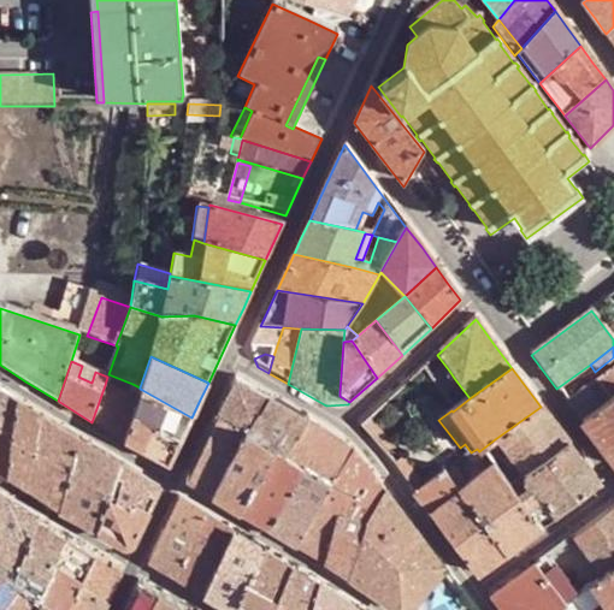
[(564,398),(583,424),(613,400),(613,371),(586,391),(585,390),(578,395),(574,390),(564,398)]
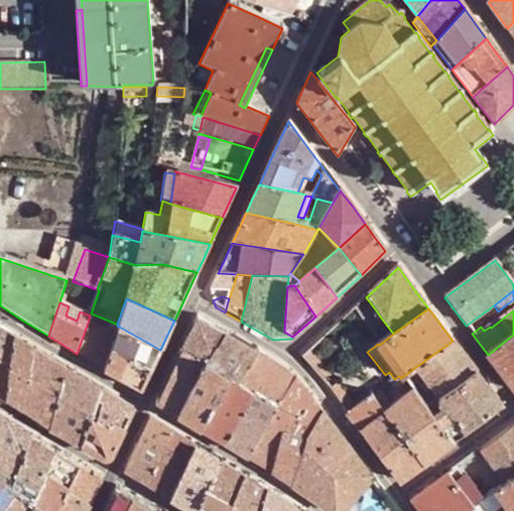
[(111,322),(91,313),(90,315),(88,323),(107,332),(111,322)]
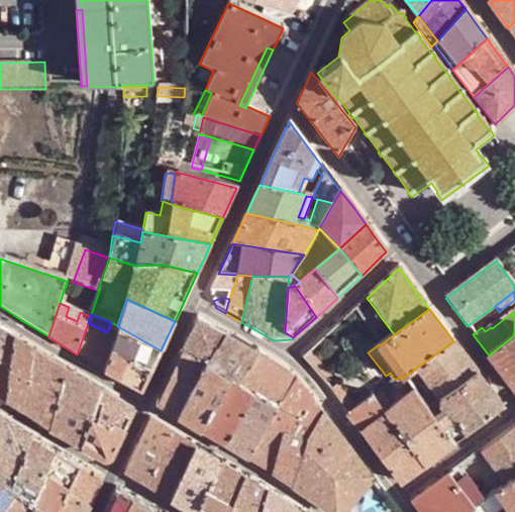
[(239,383),(259,353),(197,319),(190,333),(184,347),(207,363),(231,378),(239,383)]
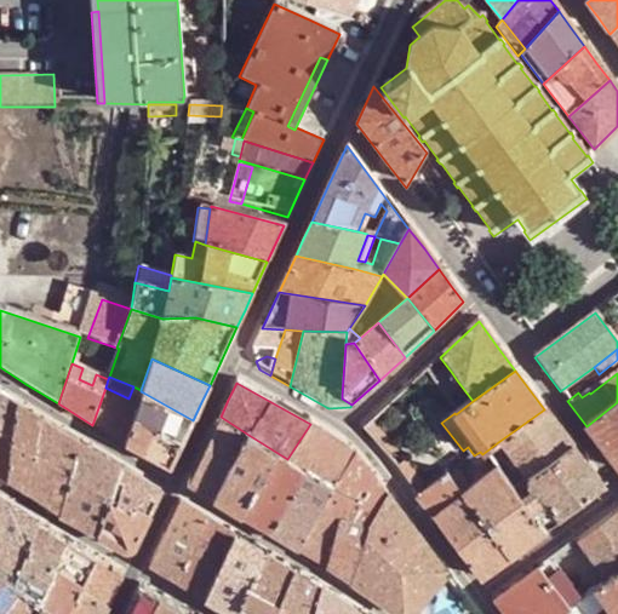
[(141,390),(133,386),(129,399),(139,405),(135,419),(182,445),(188,432),(193,420),(143,392),(141,391),(141,390)]
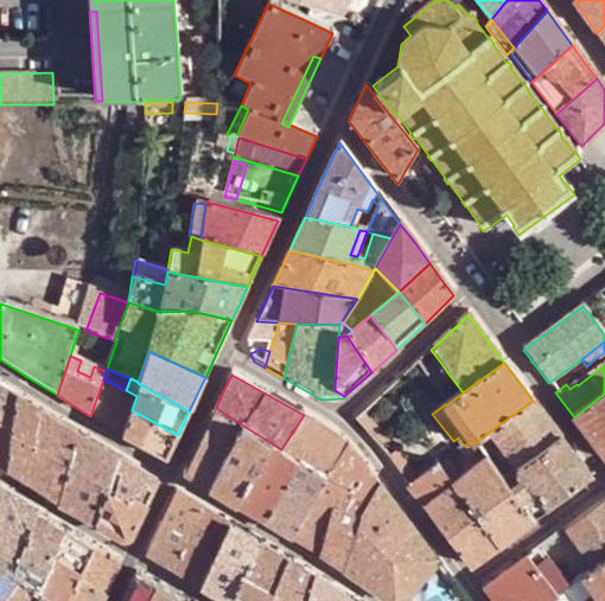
[(103,379),(90,416),(106,427),(122,438),(132,410),(137,396),(126,390),(103,379)]
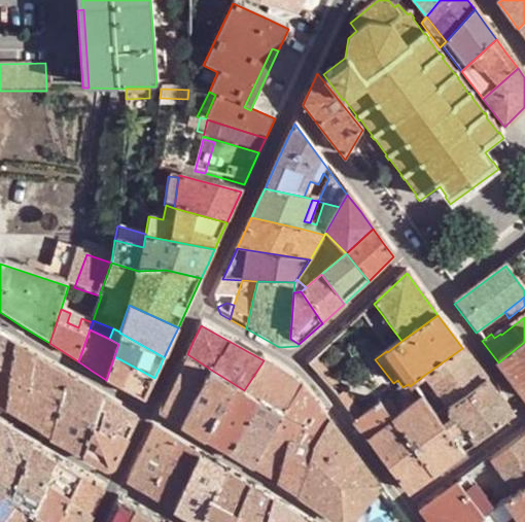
[(0,405),(6,408),(13,345),(0,338),(0,405)]
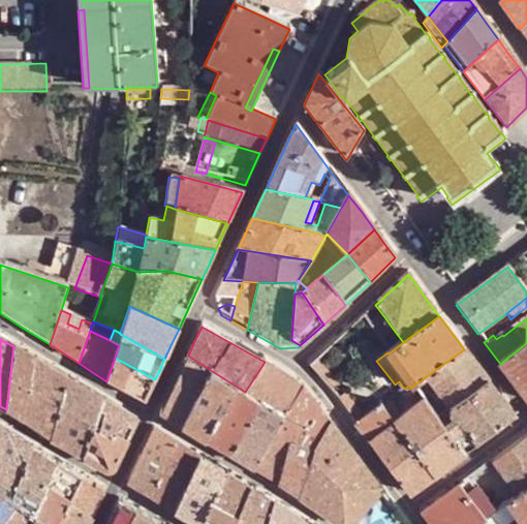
[(526,343),(500,364),(526,399),(526,343)]
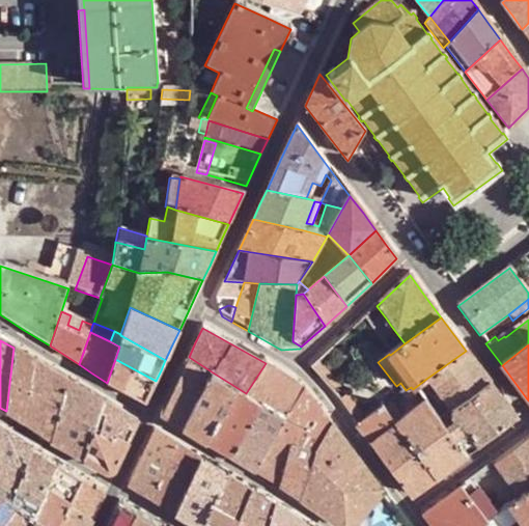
[(15,417),(23,423),(34,360),(14,348),(6,411),(15,417)]
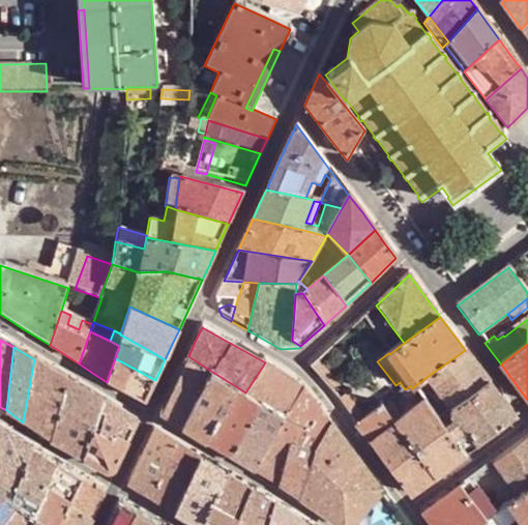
[(477,366),(465,350),(426,378),(449,410),(489,382),(477,366)]
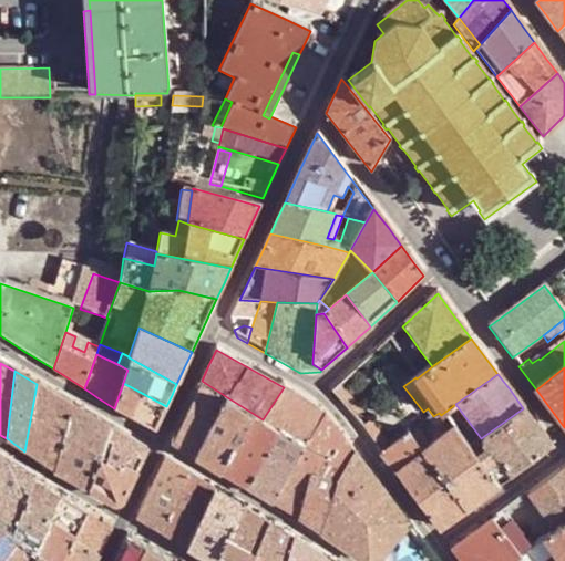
[(227,397),(202,381),(186,412),(171,443),(195,457),(227,397)]
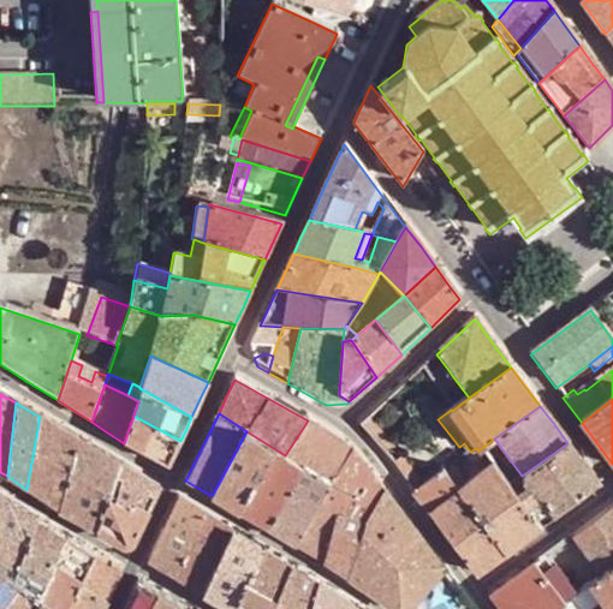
[(134,416),(124,443),(168,469),(174,454),(180,441),(134,416)]
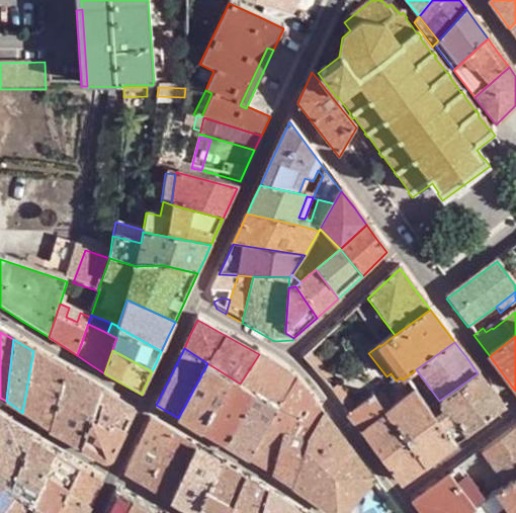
[(36,421),(51,429),(66,371),(33,351),(22,413),(36,421)]
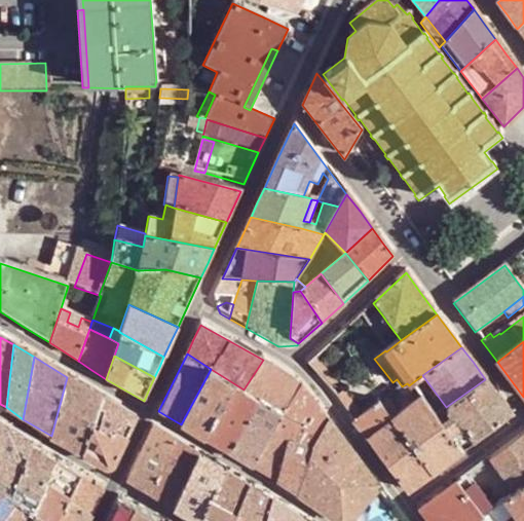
[(306,366),(329,392),(336,384),(313,359),(306,366)]
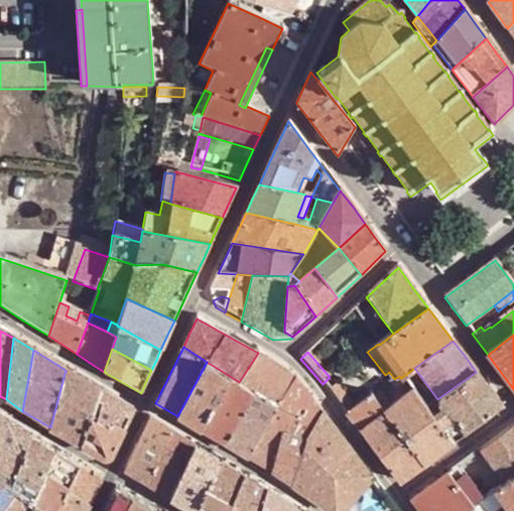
[(276,407),(295,378),(276,366),(258,353),(239,382),(252,391),(276,407)]
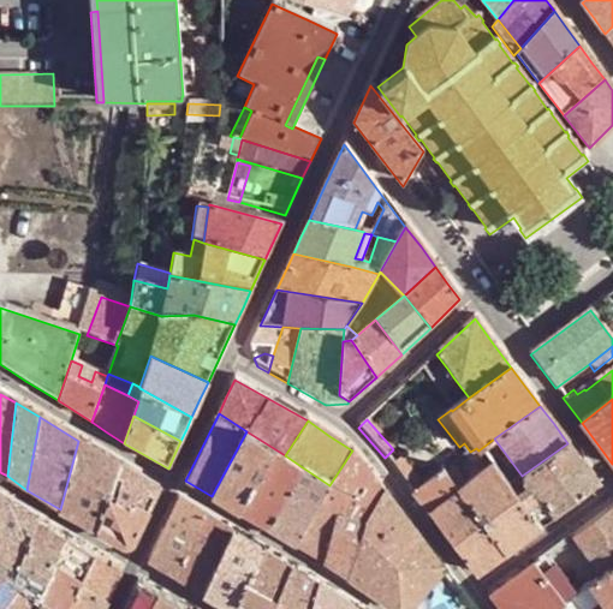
[(240,513),(275,449),(247,431),(212,496),(226,505),(240,513)]
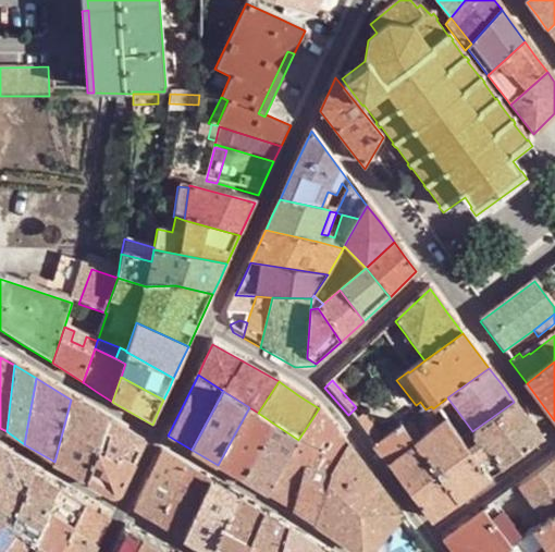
[(71,471),(87,481),(100,446),(109,421),(71,400),(54,462),(71,471)]
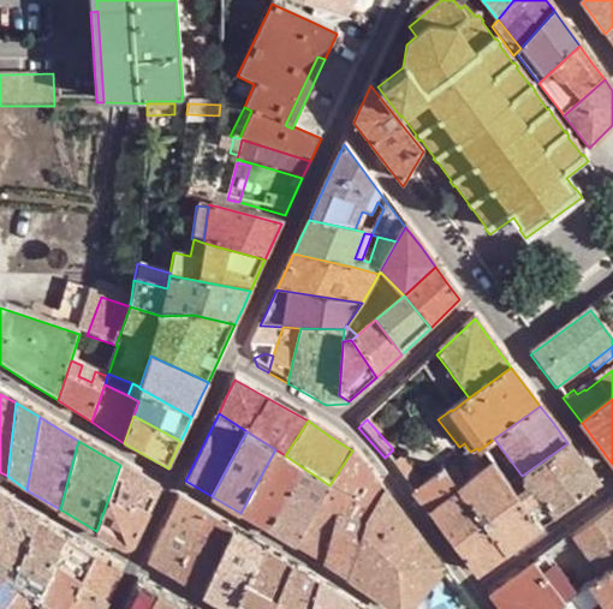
[(466,455),(470,452),(464,443),(459,447),(466,455)]
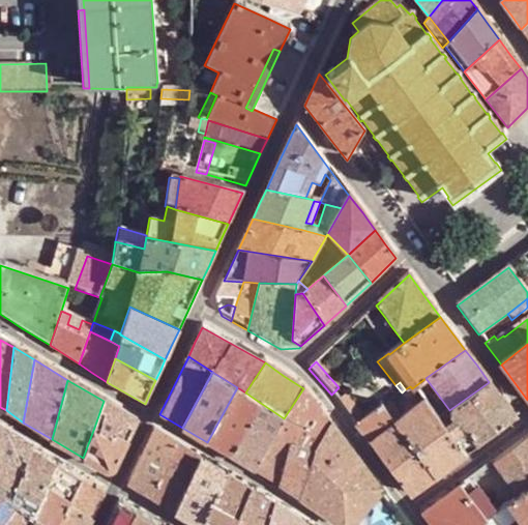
[(449,410),(438,418),(466,455),(516,418),(502,400),(489,382),(449,410)]
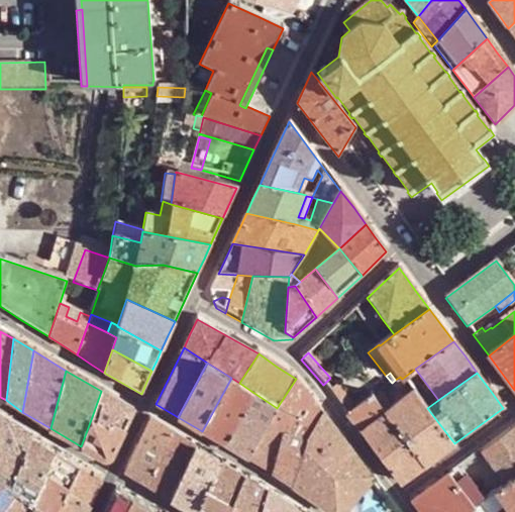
[(224,445),(252,392),(239,383),(231,378),(202,431),(213,438),(224,445)]
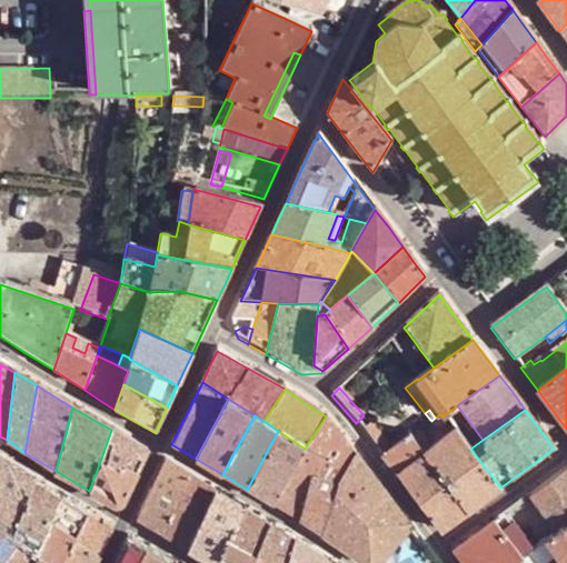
[(366,471),(326,416),(305,449),(274,505),(298,520),(361,562),(375,562),(406,525),(366,471)]
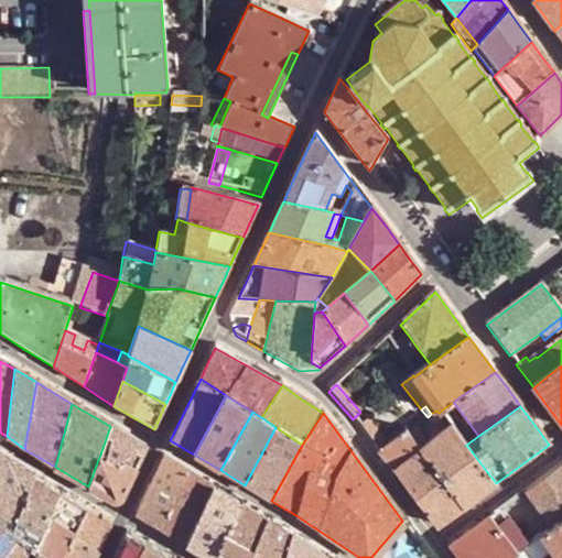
[(359,427),(378,451),(386,446),(367,420),(359,427)]
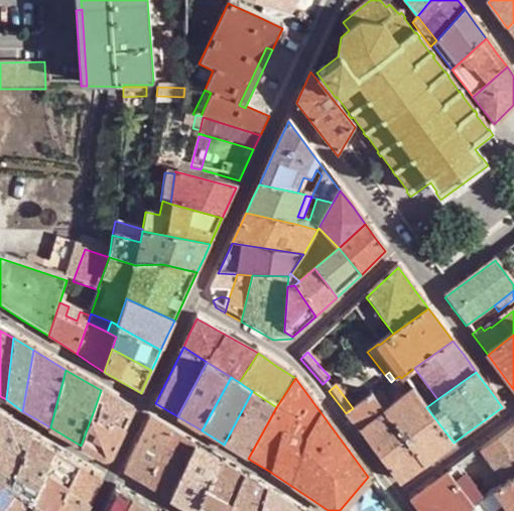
[(412,389),(383,411),(423,466),(438,454),(454,442),(426,407),(412,389)]
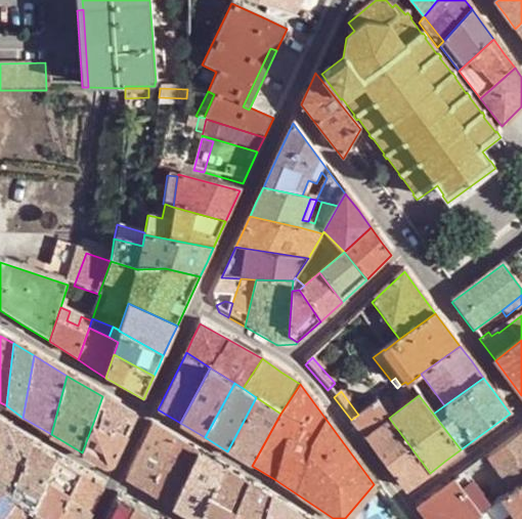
[(94,420),(124,437),(130,426),(135,416),(102,396),(94,420)]
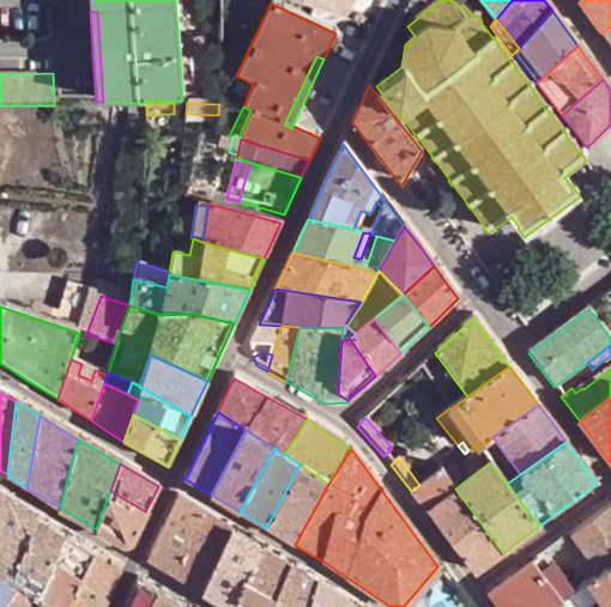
[(280,536),(295,545),(328,484),(300,465),(266,528),(280,536)]
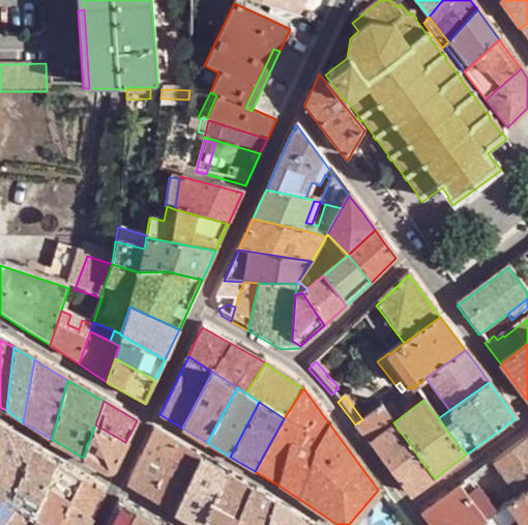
[(362,419),(355,425),(361,434),(369,442),(393,423),(382,407),(380,405),(362,419)]
